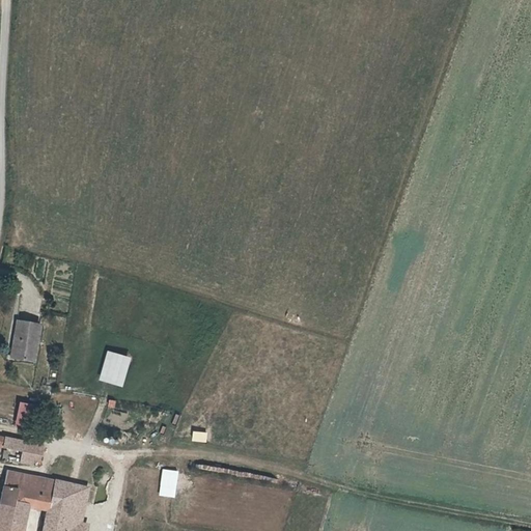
[(33,300),(27,299),(23,316),(30,317),(33,300)]
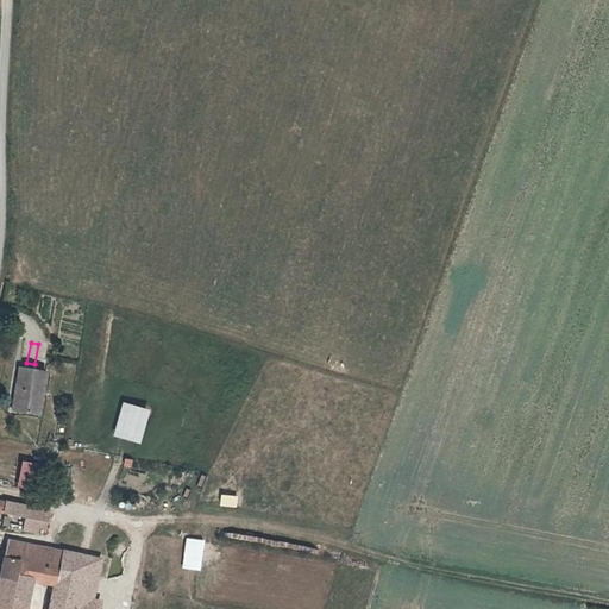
[(18,365),(8,410),(41,416),(49,371),(18,365)]
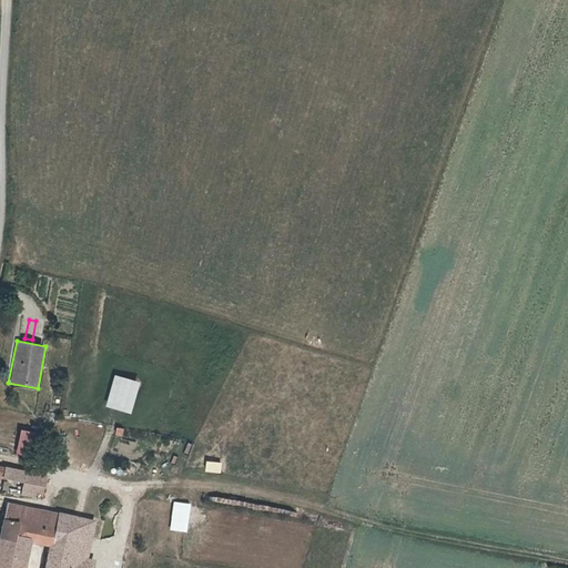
[(131,412),(140,379),(114,373),(105,405),(131,412)]
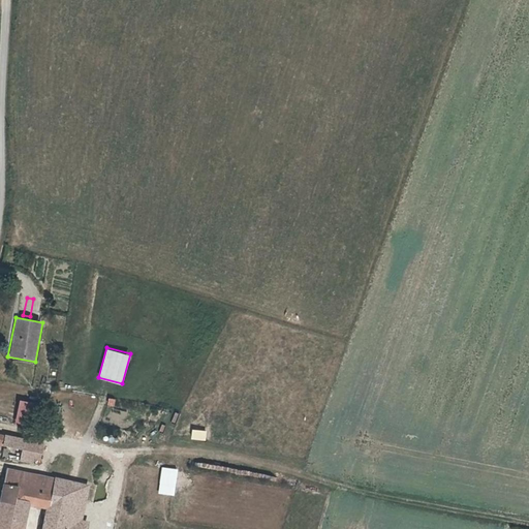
[(19,400),(13,421),(30,425),(35,404),(19,400)]
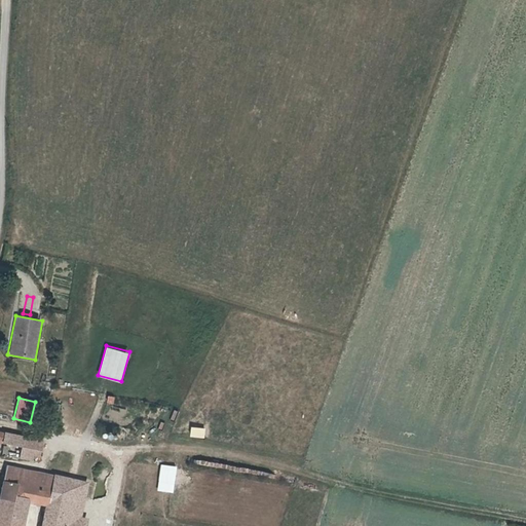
[(190,436),(204,437),(205,426),(191,425),(190,436)]
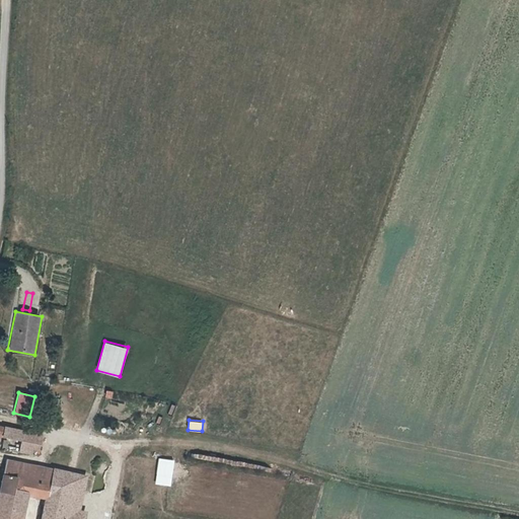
[(24,448),(28,430),(0,423),(0,434),(8,437),(7,444),(24,448)]
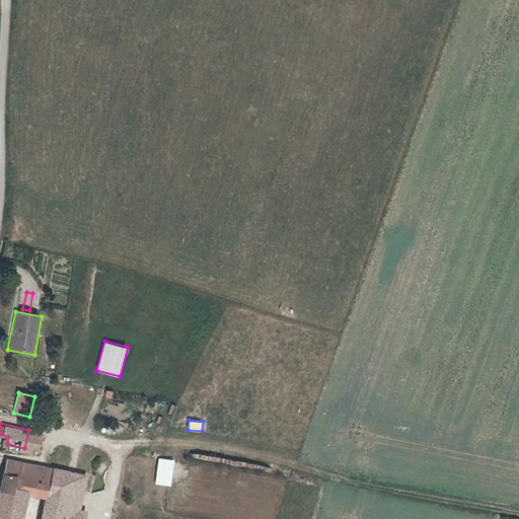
[(0,492),(0,508),(21,512),(26,487),(46,491),(41,516),(57,518),(76,518),(84,490),(89,466),(8,452),(0,492)]
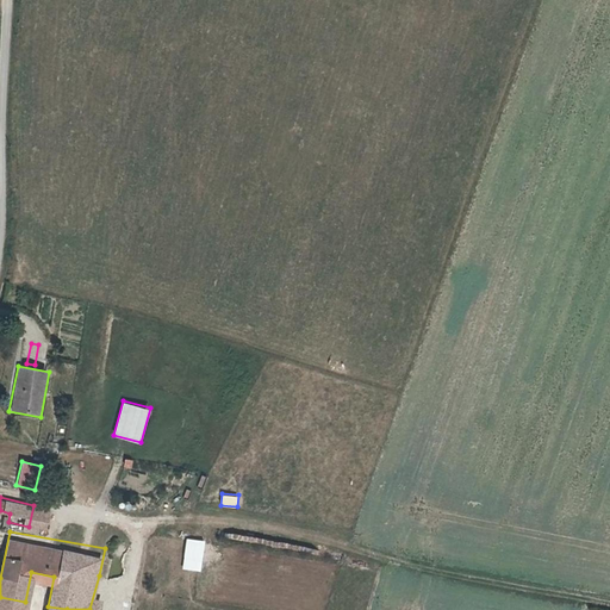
[(182,570),(201,571),(204,540),(185,539),(182,570)]
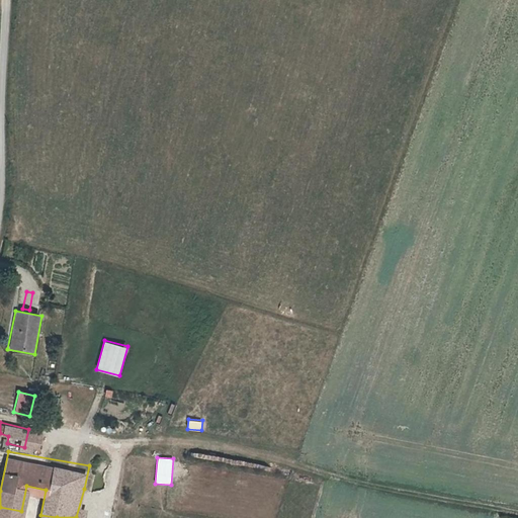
[(84,489),(76,517),(97,517),(103,494),(84,489)]
